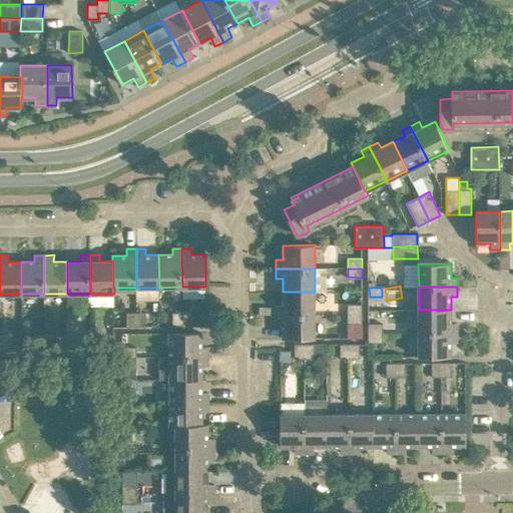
[(276,315),(315,315),(315,292),(283,292),(283,305),(276,305),(276,315)]
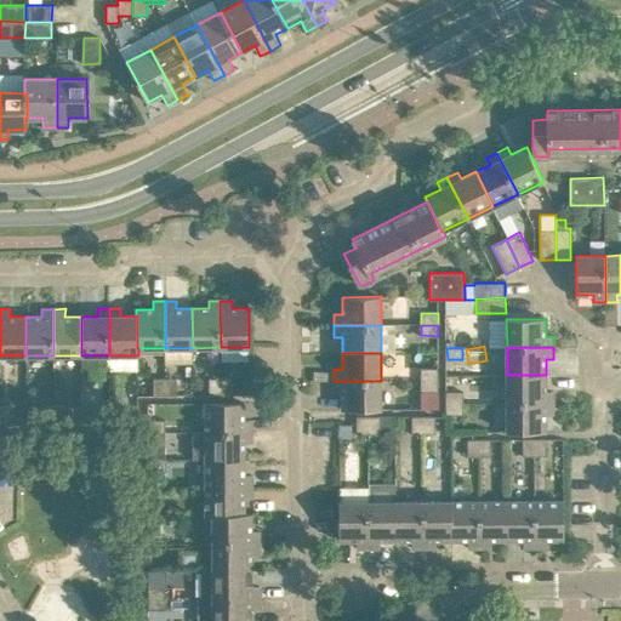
[(421,369),(421,381),(438,381),(438,368),(421,369)]
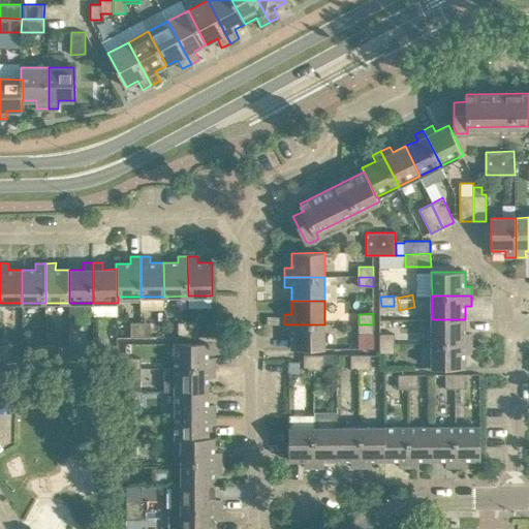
[(432,343),(471,343),(471,333),(465,333),(465,319),(432,319),(432,343)]
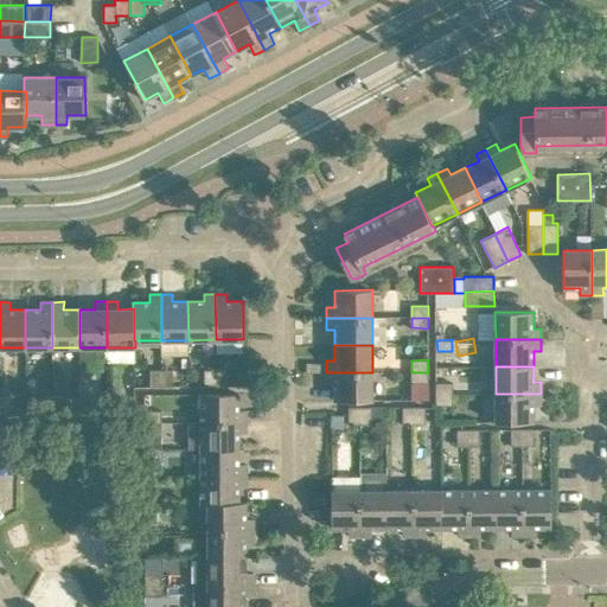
[(204,387),(216,387),(216,369),(204,370),(204,387)]
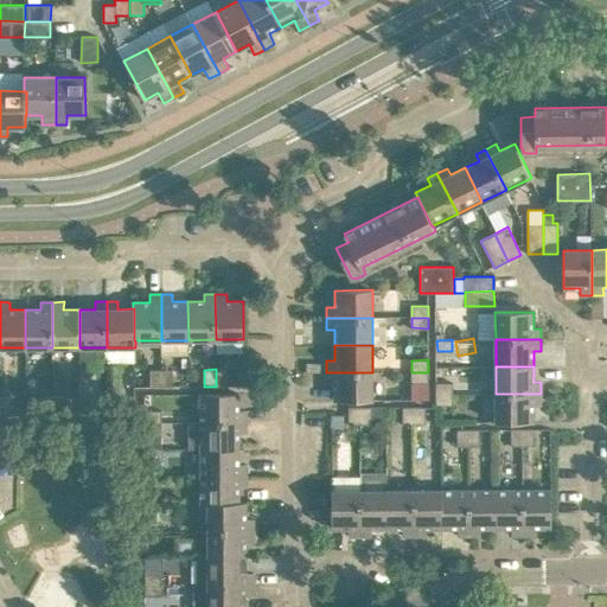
[(216,387),(228,387),(227,369),(216,369),(216,387)]
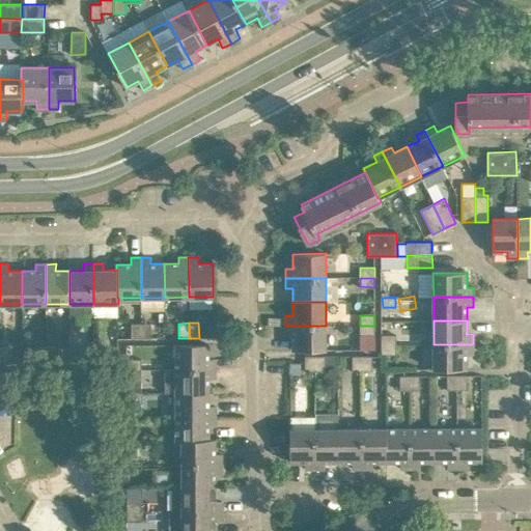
[(132,338),(141,338),(141,324),(132,324),(132,338)]
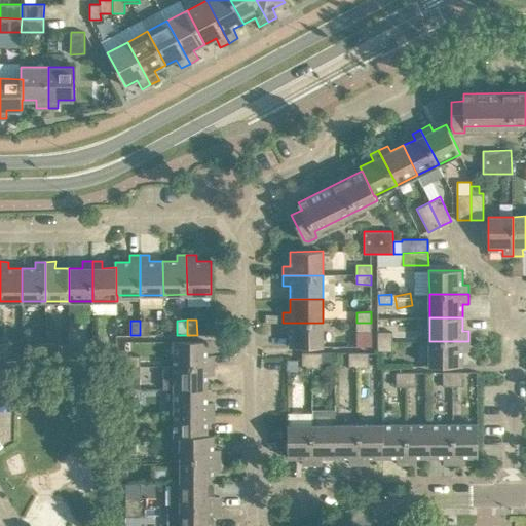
[(140,321),(140,335),(150,335),(150,321),(140,321)]
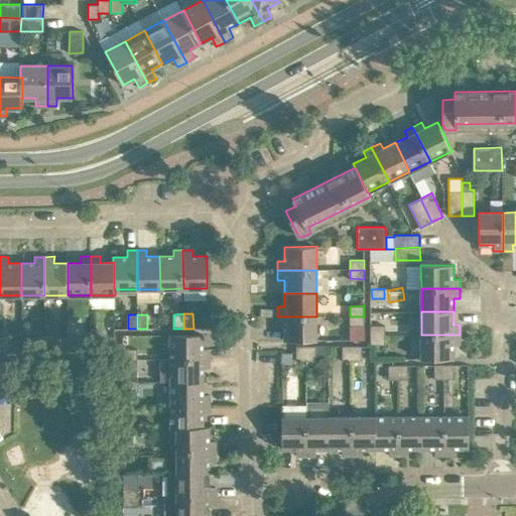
[(316,316),(277,316),(277,326),(284,326),(284,340),(316,340),(316,316)]
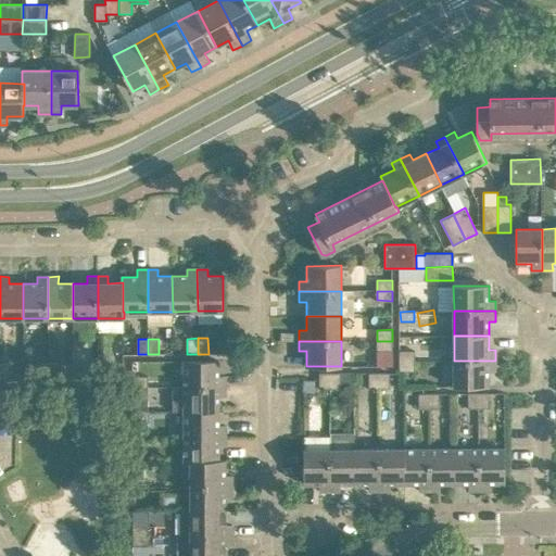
[(392,341),(377,341),(377,350),(392,350),(392,341)]
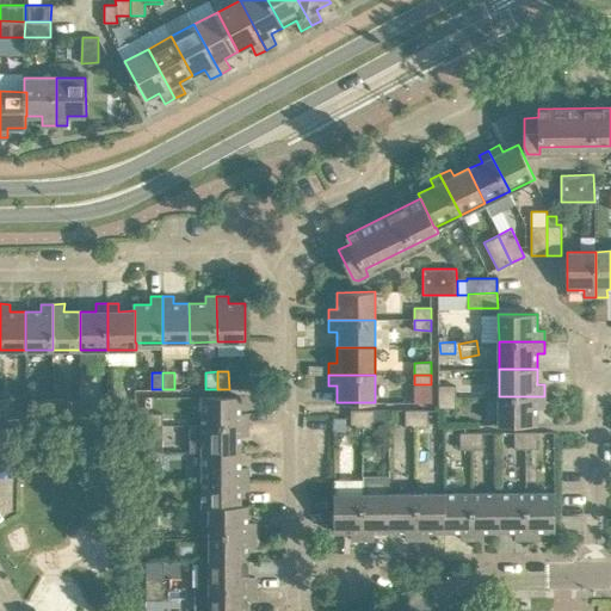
[(439,396),(455,396),(455,386),(439,386),(439,396)]
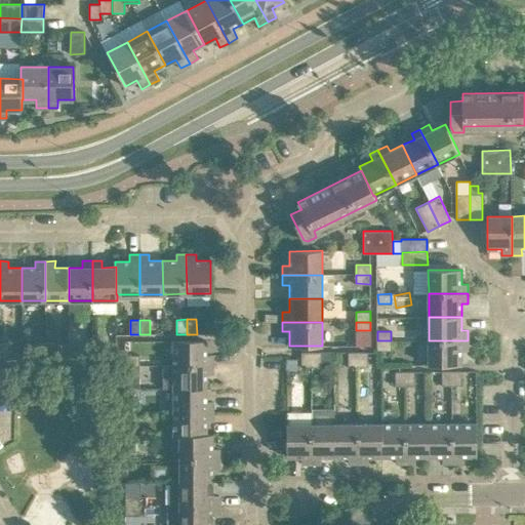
[(173,365),(213,364),(213,355),(206,355),(206,340),(173,340),(173,365)]
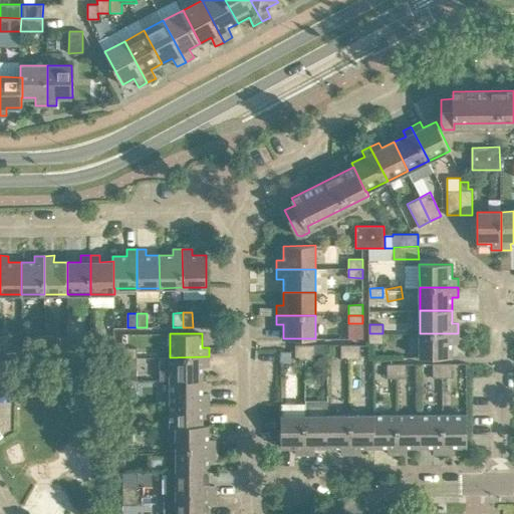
[(382,342),(382,333),(369,333),(369,342),(382,342)]
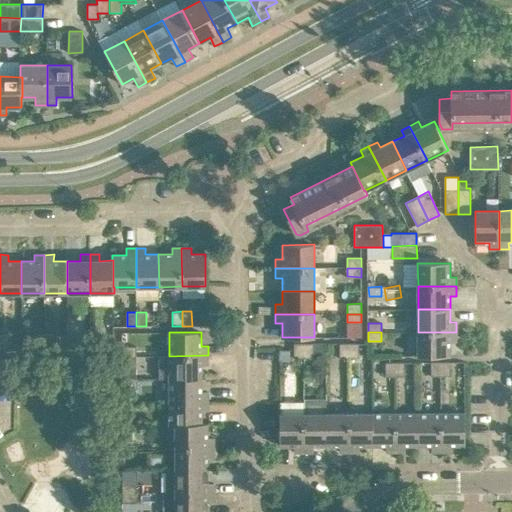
[(456,332),(418,332),(418,356),(450,356),(450,342),(456,342),(456,332)]
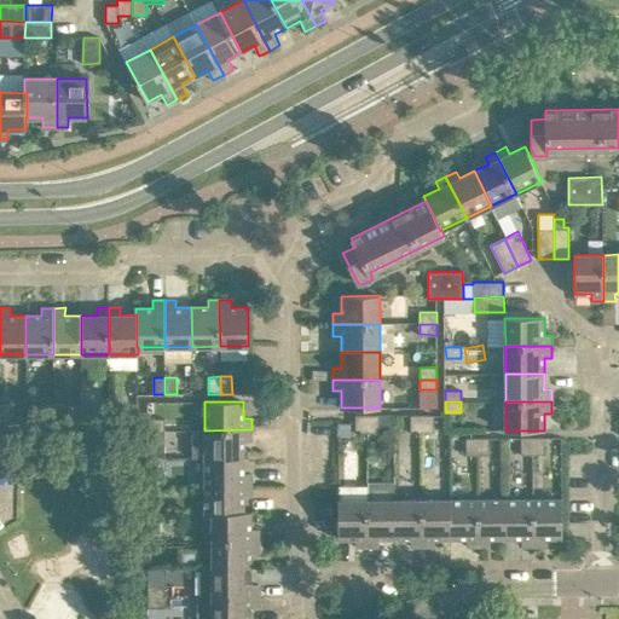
[(0,421),(11,422),(11,421),(11,404),(0,404),(0,421)]
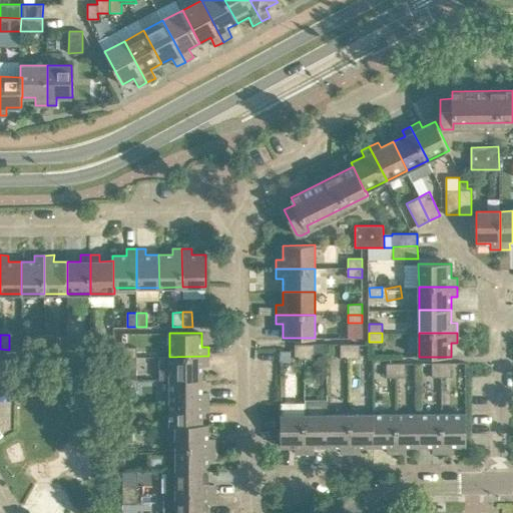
[(35,350),(45,349),(45,335),(35,335),(35,350)]
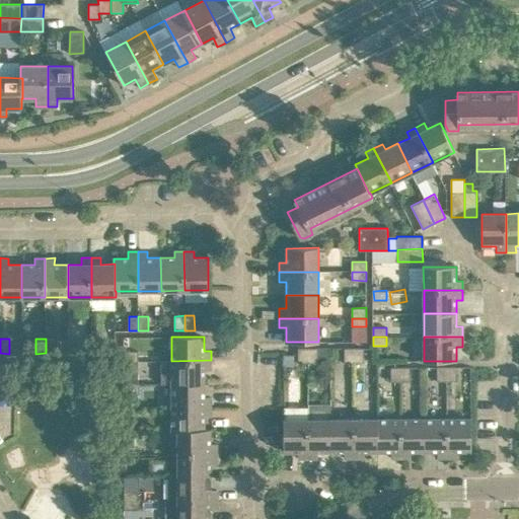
[(55,353),(55,352),(55,339),(46,339),(46,353),(55,353)]
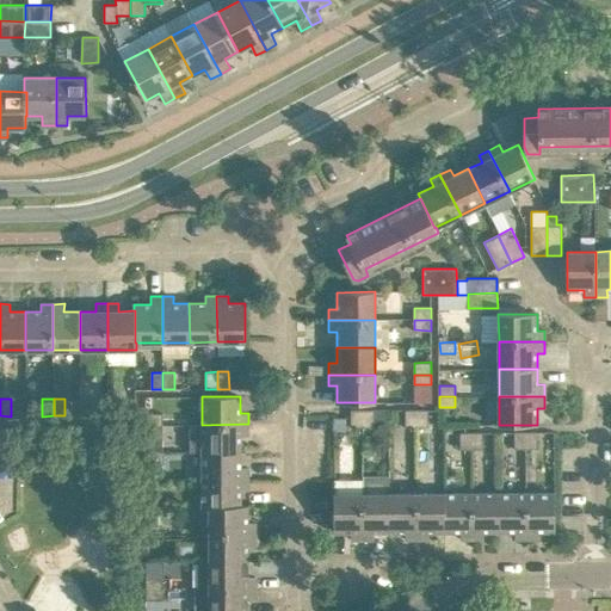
[(96,423),(107,423),(107,406),(96,406),(96,423)]
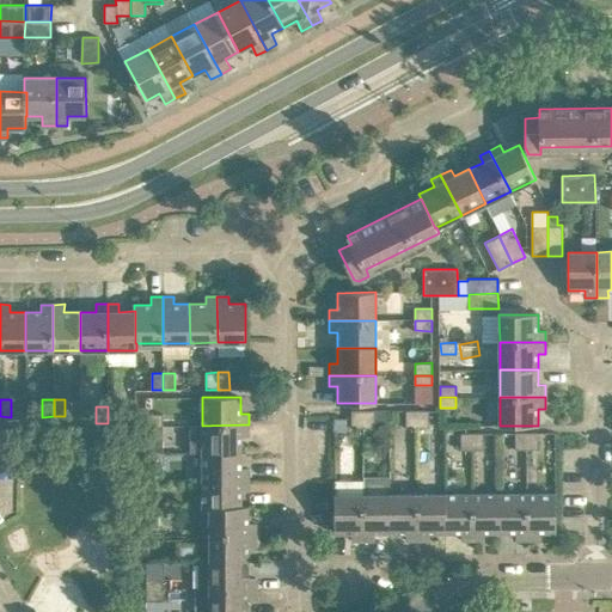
[(118,423),(118,421),(118,407),(108,407),(108,423),(118,423)]
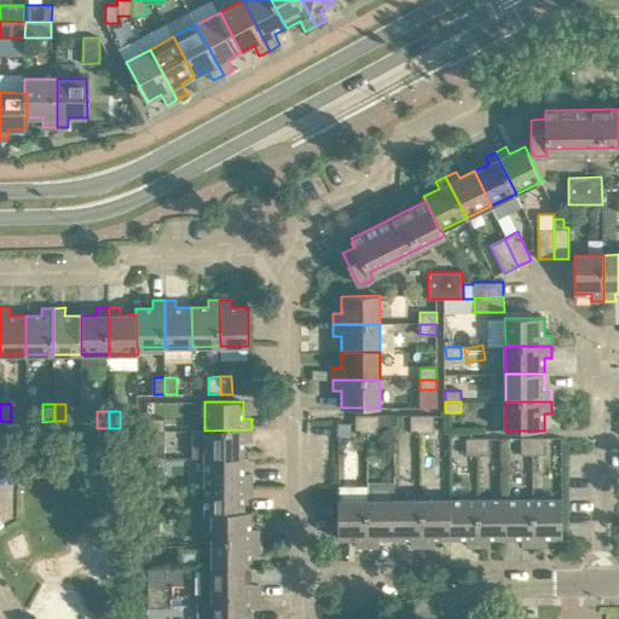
[(356,432),(366,432),(366,415),(356,415),(356,432)]
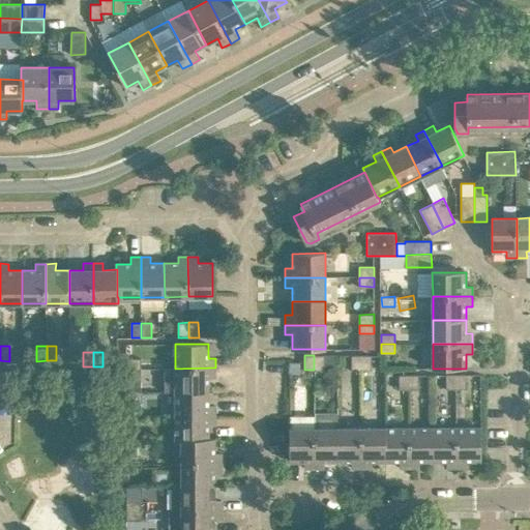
[(314,355),(314,370),(324,370),(324,355),(314,355)]
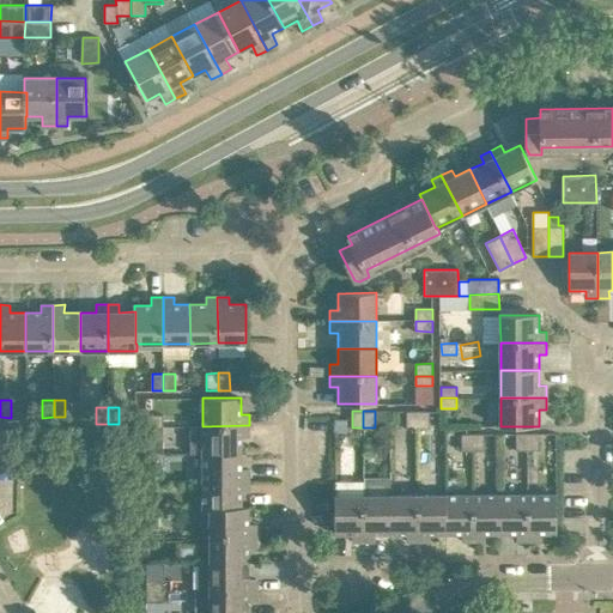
[(407,428),(418,428),(418,411),(407,411),(407,428)]
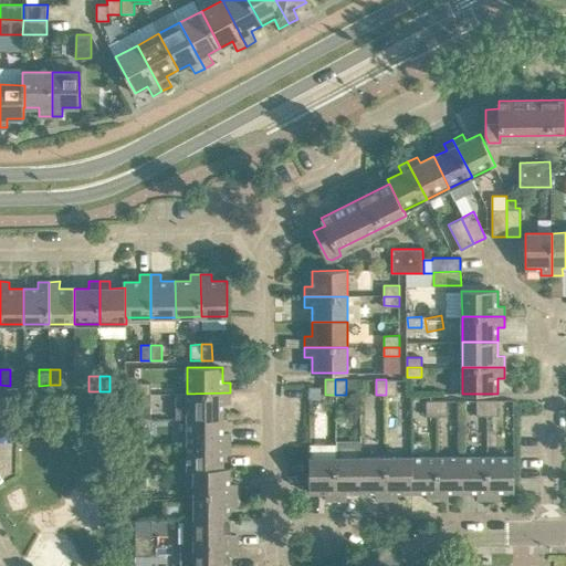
[(386,379),(386,395),(396,395),(396,379),(386,379)]
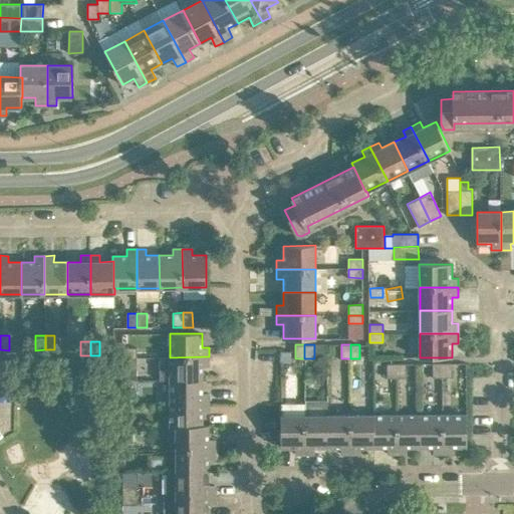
[(122,357),(137,357),(137,347),(122,347),(122,357)]
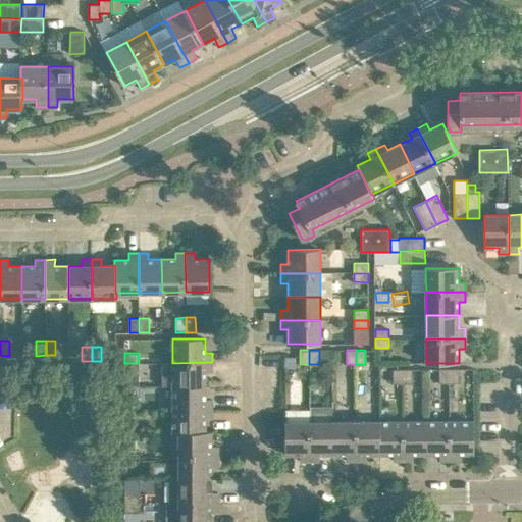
[(285,357),(285,368),(295,368),(295,357),(285,357)]
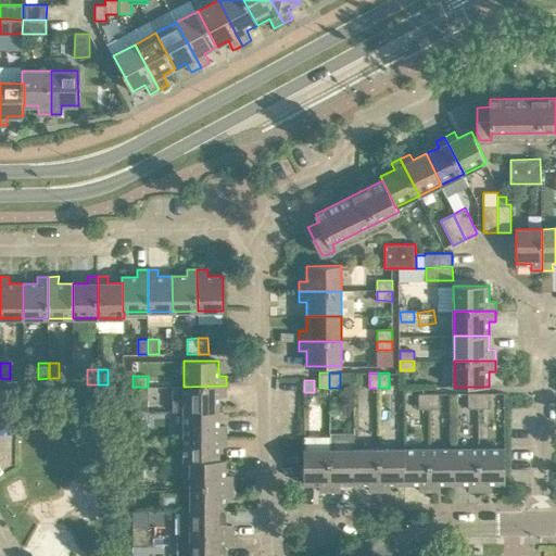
[(184,412),(218,411),(218,396),(226,396),(226,386),(184,387),(184,412)]
